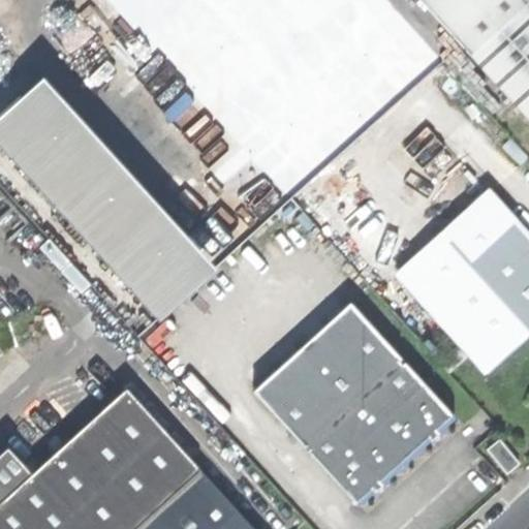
[(528,0),(422,0),(472,56),(528,5),(528,0)]
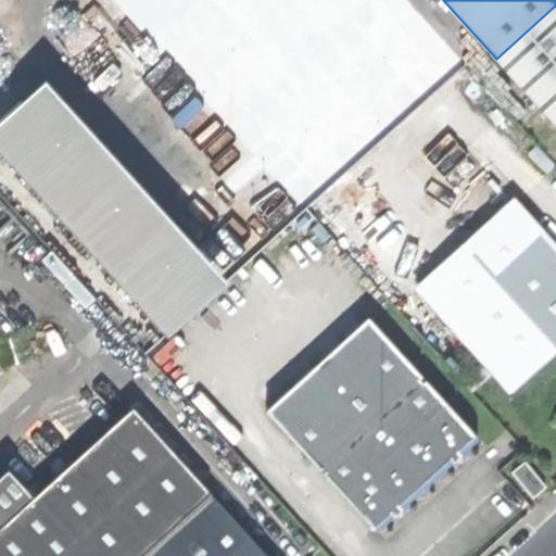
[(555,5),(496,59),(550,118),(555,112),(555,5)]
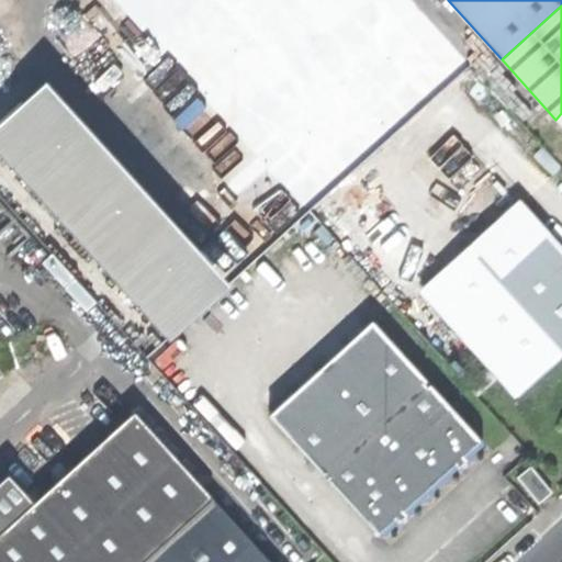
[(0,120),(0,153),(148,316),(186,282),(21,101),(0,120)]
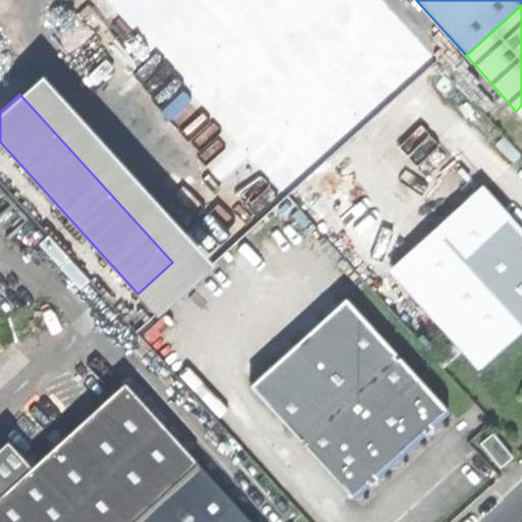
[(394,270),(479,362),(521,322),(521,232),(481,190),(394,270)]
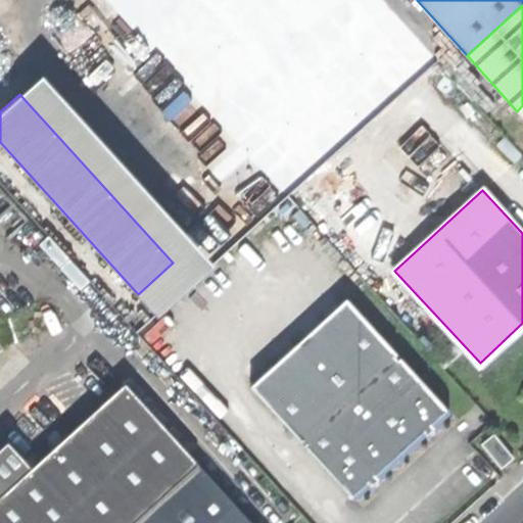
[(402,456),(449,413),(345,298),(250,385),(353,500),(402,456)]
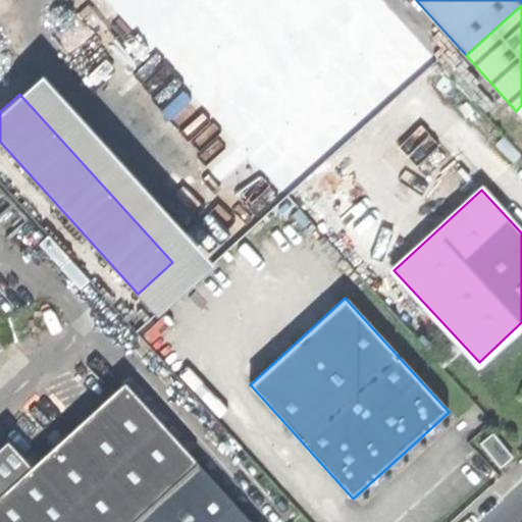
[(0,491),(0,521),(133,521),(198,463),(123,380),(31,465),(0,491)]
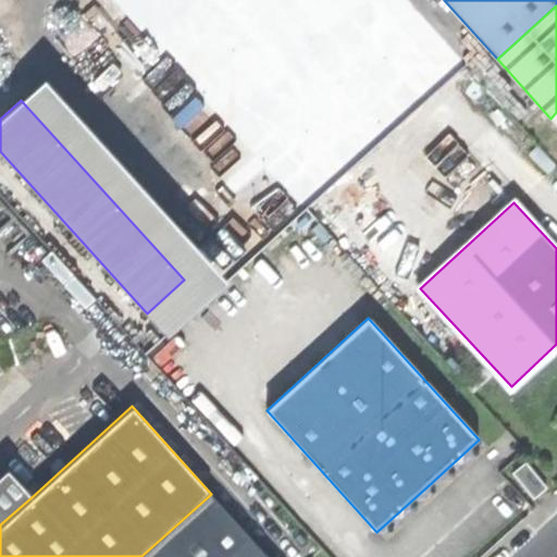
[(514,474),(535,498),(546,487),(525,463),(514,474)]
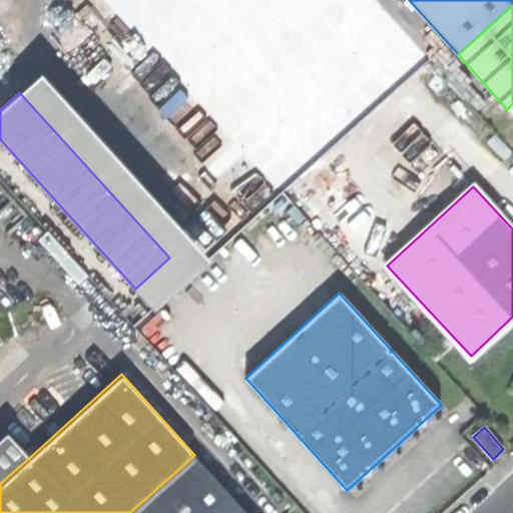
[(0,434),(0,483),(30,457),(5,430),(0,434)]
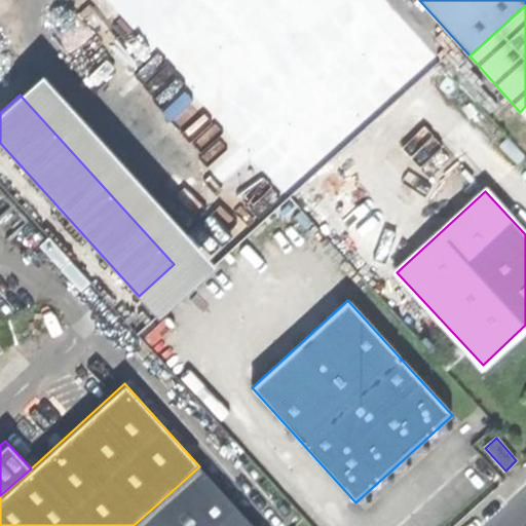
[(253,525),(199,466),(134,525),(253,525)]
